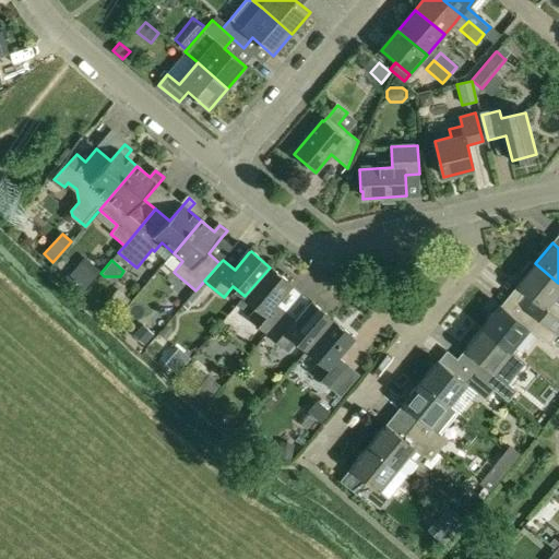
[(530,261),(516,277),(521,281),(518,285),(535,300),(527,310),(558,335),(558,332),(558,305),(552,300),(558,292),(558,283),(535,263),(534,264),(531,262),(530,261)]
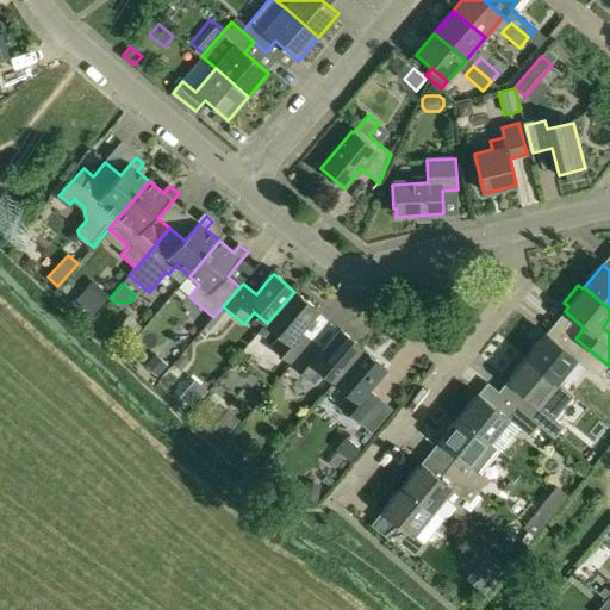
[(98,287),(80,307),(92,318),(110,298),(98,287)]
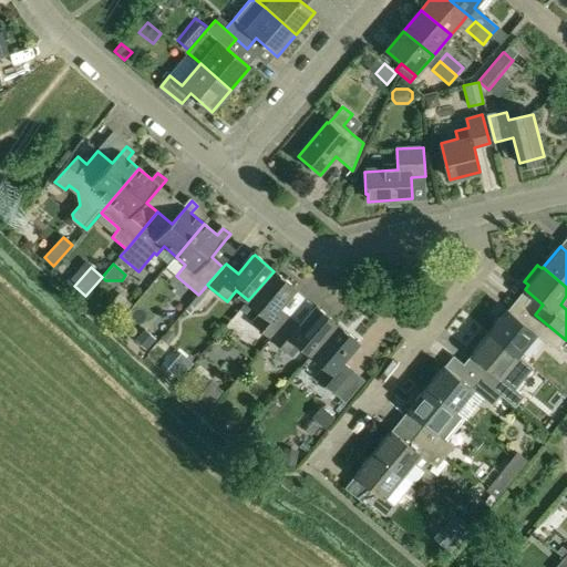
[(274,271),(248,300),(264,313),(255,325),(271,339),(290,317),(280,309),(297,290),(274,271)]
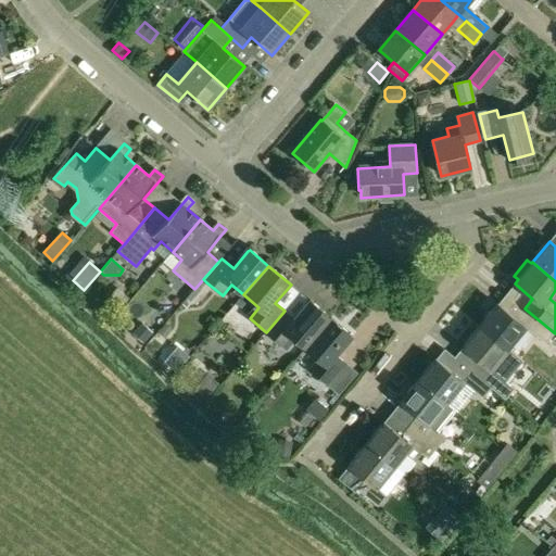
[(285,311),(266,332),(285,348),(288,351),(297,340),(306,348),(331,318),(312,302),(295,320),(285,311)]
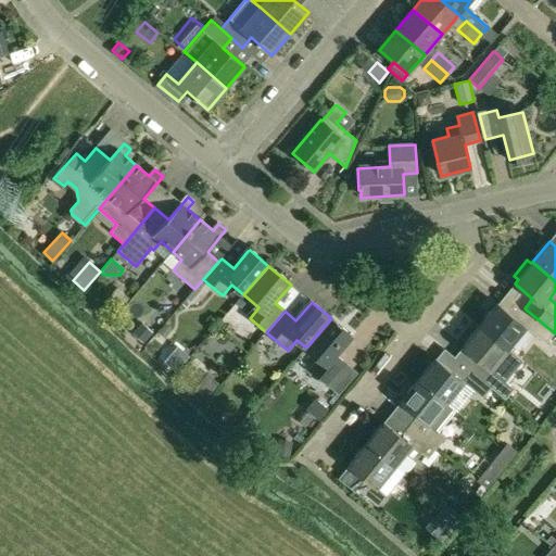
[(498,305),(481,327),(510,350),(528,329),(547,343),(555,333),(525,308),(516,319),(498,305)]
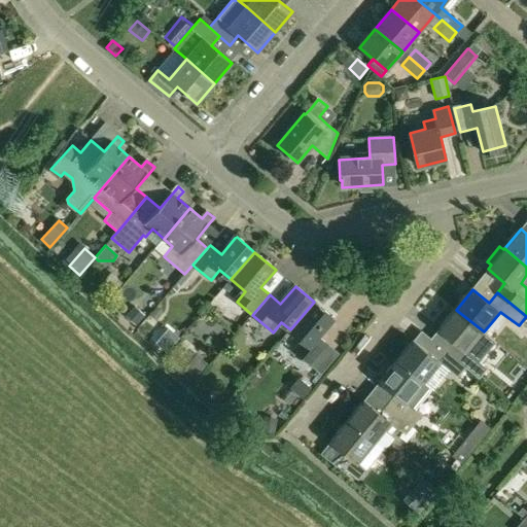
[(314,302),(290,329),(304,341),(295,351),(313,365),(330,346),(320,337),(335,319),(314,302)]
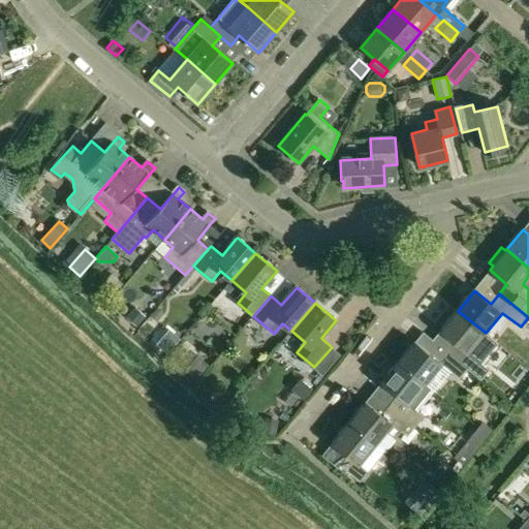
[(134,306),(126,316),(136,325),(146,315),(134,306)]
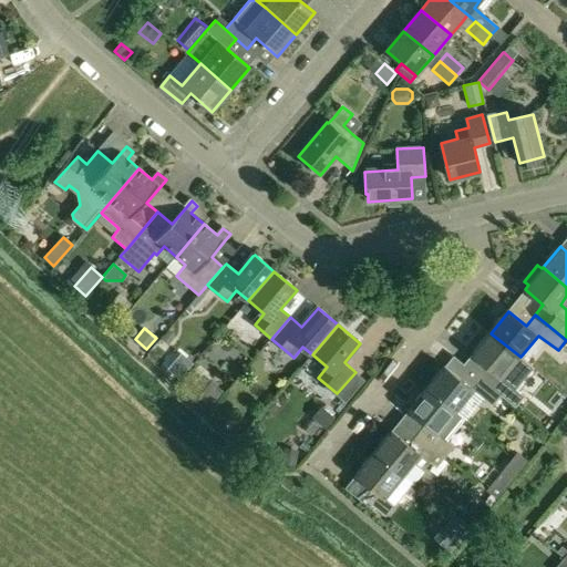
[(491,333),(473,356),(490,369),(481,379),(500,394),(503,398),(515,406),(523,397),(514,389),(521,380),(509,370),(521,357),(491,333)]
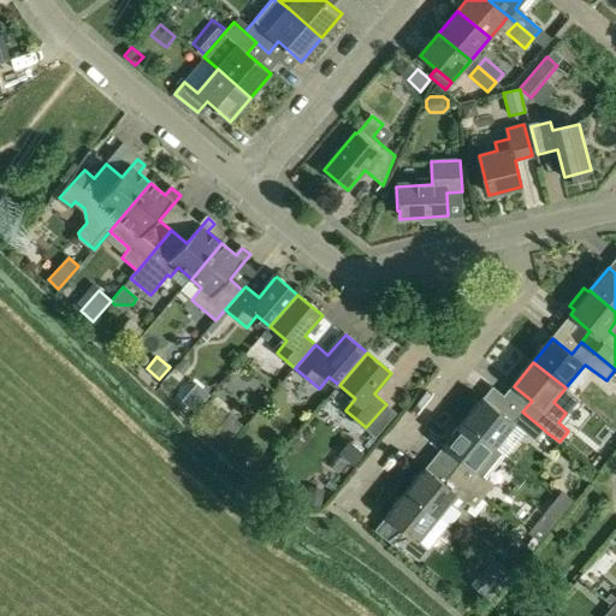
[(172,377),(164,385),(175,396),(183,386),(172,377)]
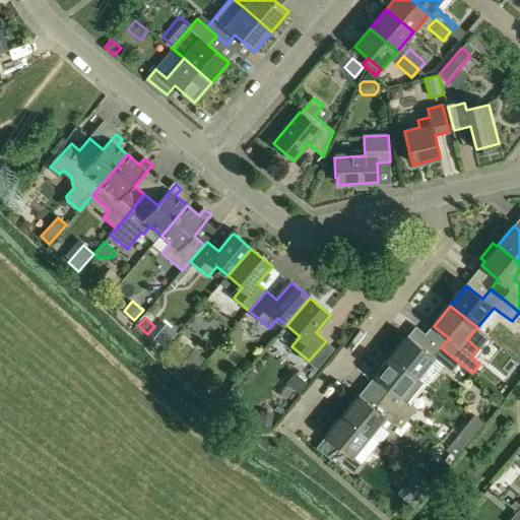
[(175,340),(196,333),(191,318),(170,326),(175,340)]
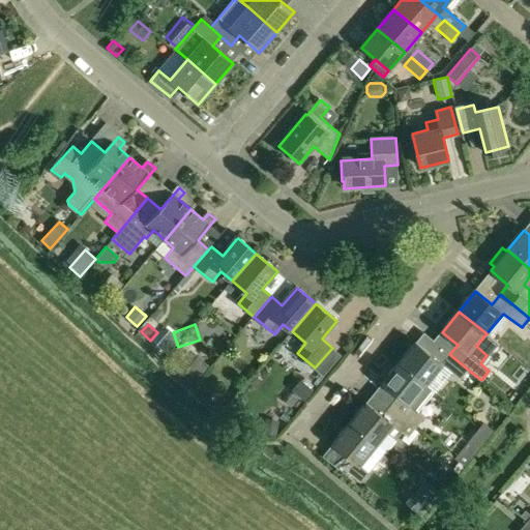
[(416,344),(400,363),(427,386),(443,365),(452,374),(459,379),(467,369),(449,354),(449,355),(440,347),(432,356),(416,344)]
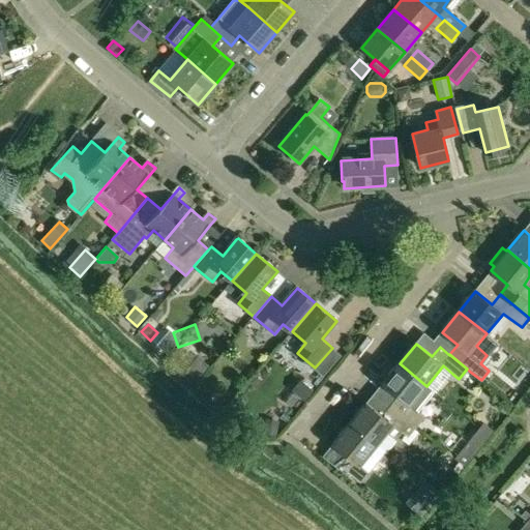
[(193,349),(179,364),(190,375),(204,359),(193,349)]
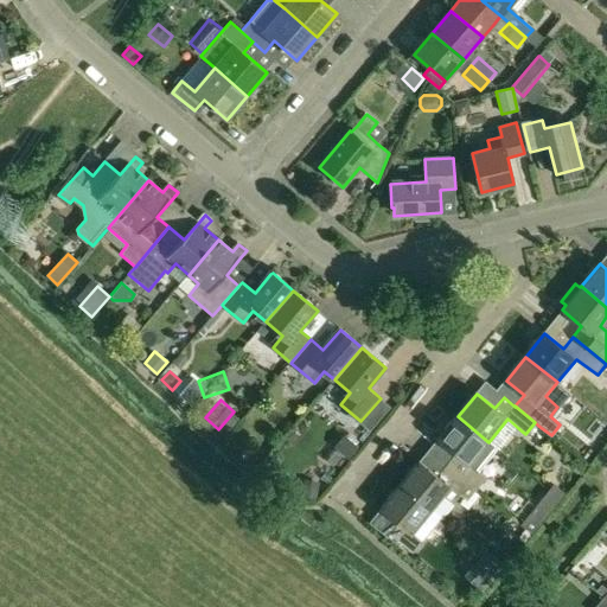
[(458,416),(439,441),(457,455),(448,466),(477,490),(486,479),(479,472),(474,468),(493,446),(489,442),(458,416)]
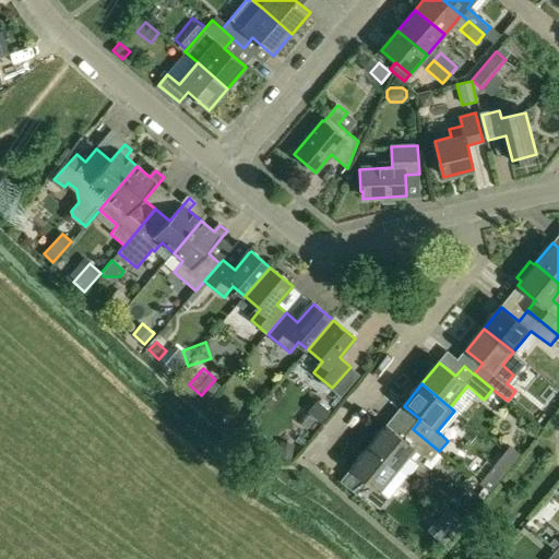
[(318,403),(310,413),(320,423),(329,413),(318,403)]
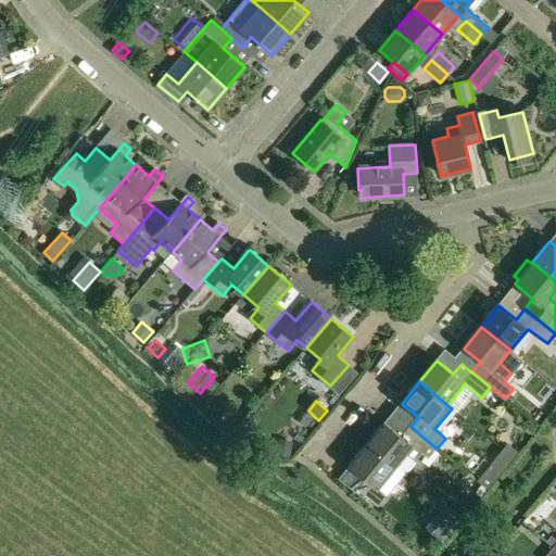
[(386,424),(369,444),(396,468),(406,456),(415,463),(421,454),(428,458),(437,449),(411,427),(403,437),(386,424)]
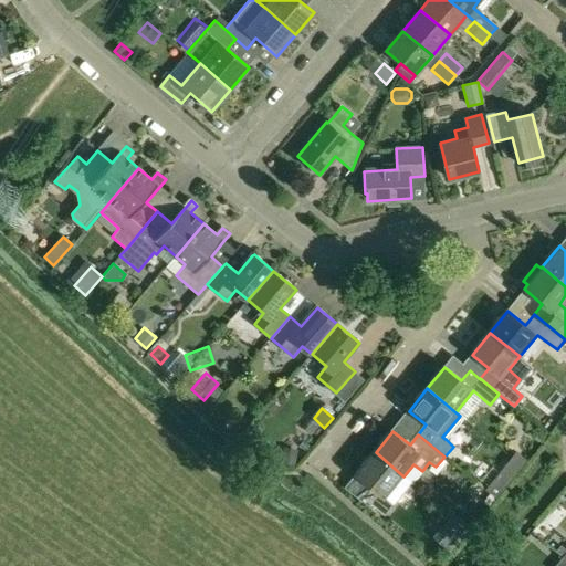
[(285,447),(282,462),(294,465),(299,450),(285,447)]
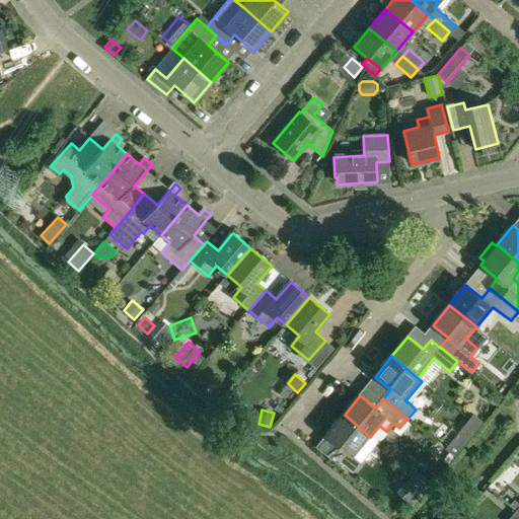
[(345,415),(327,436),(343,448),(335,458),(353,473),(378,443),(370,437),(345,415)]
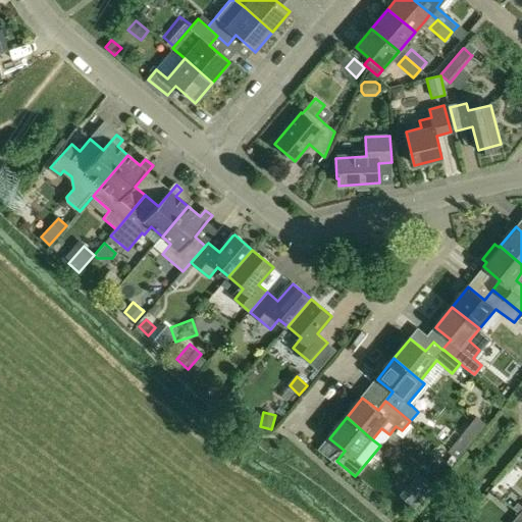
[(455,445),(450,451),(458,459),(464,452),(455,445)]
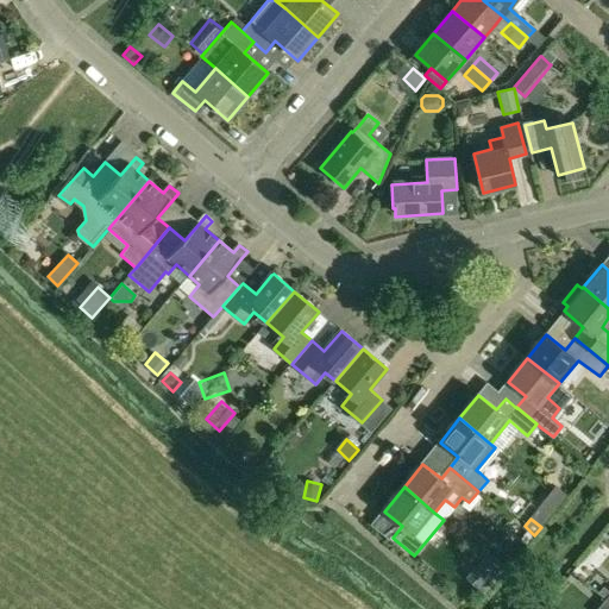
[(493,564),(484,573),(494,582),(502,572),(493,564)]
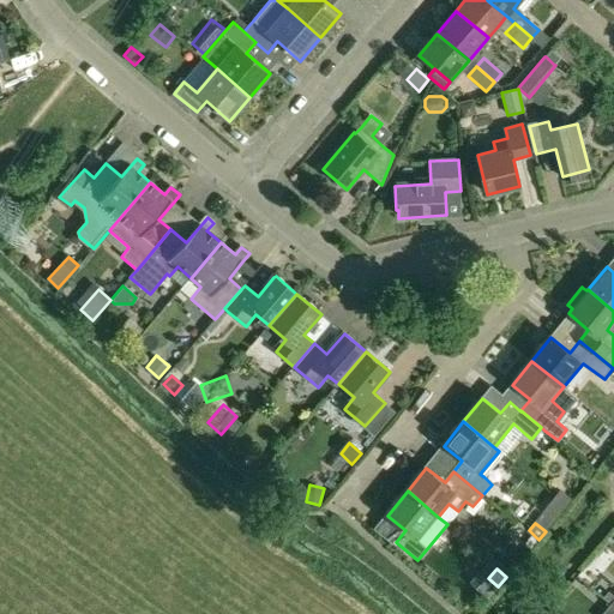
[(613,596),(607,590),(601,596),(608,603),(613,596)]
